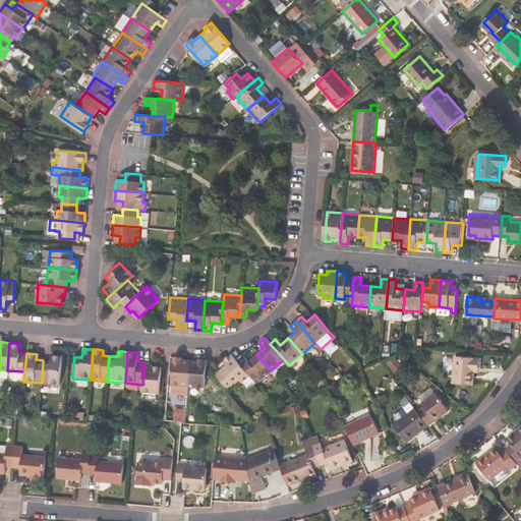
[(230,390),(249,373),(238,360),(232,354),(229,357),(225,360),(227,363),(222,367),(226,373),(220,379),(230,390)]
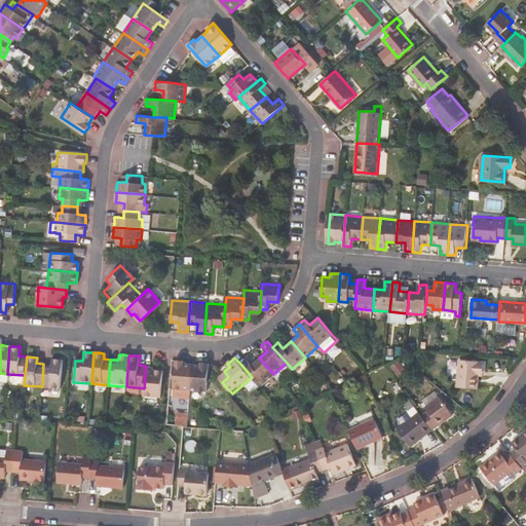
[(251,365),(246,359),(242,362),(240,364),(252,377),(260,386),(273,374),(259,358),(251,365)]
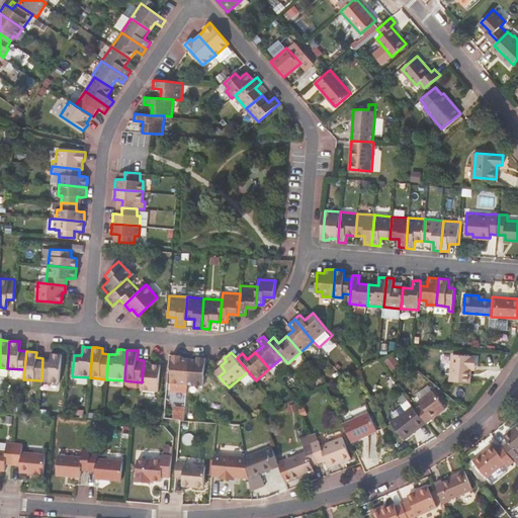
[(61,354),(51,353),(50,358),(42,358),(41,380),(58,381),(61,354)]
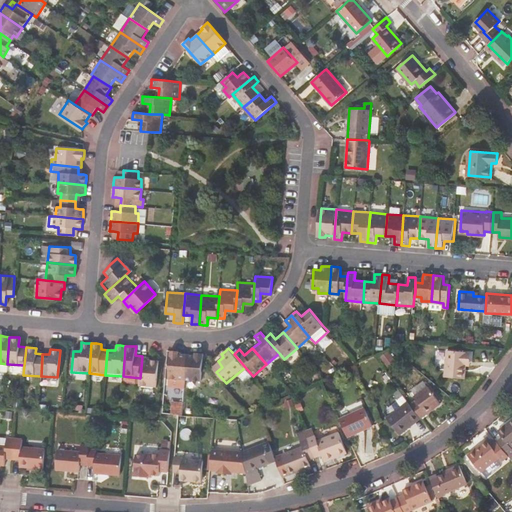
[(165,374),(185,375),(187,353),(179,353),(179,350),(173,350),(167,350),(165,374)]
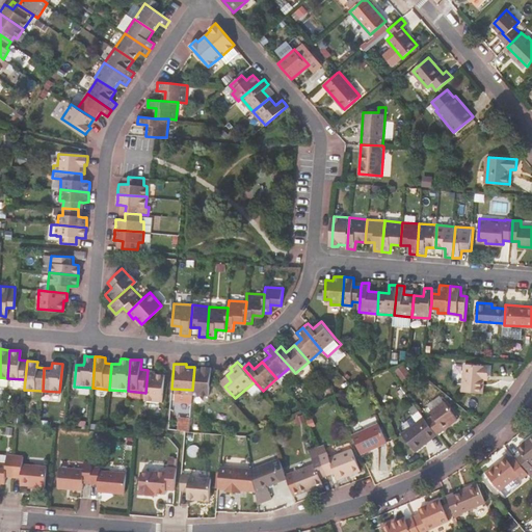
[(466,364),(463,391),(484,392),(485,378),(489,378),(490,366),(466,364)]
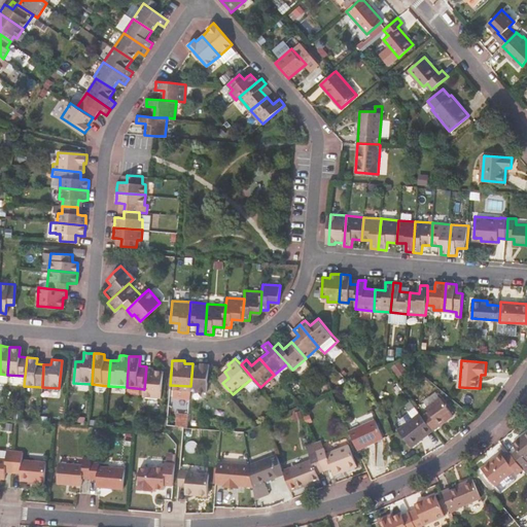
[(208,387),(208,380),(209,374),(210,362),(206,362),(202,362),(202,364),(192,363),(190,386),(208,387)]
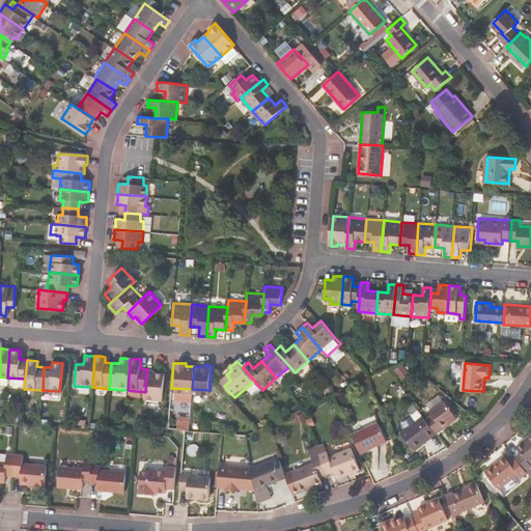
[(156,372),(156,369),(151,369),(147,369),(145,392),(145,397),(164,398),(166,373),(156,372)]
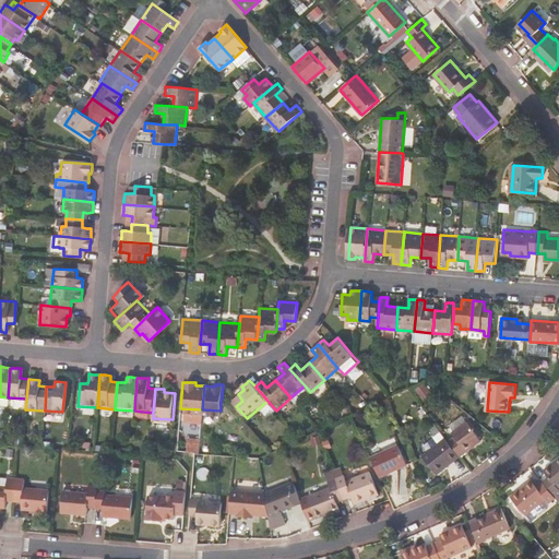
[(454,437),(449,441),(458,453),(460,454),(480,438),(466,420),(451,432),(454,437)]
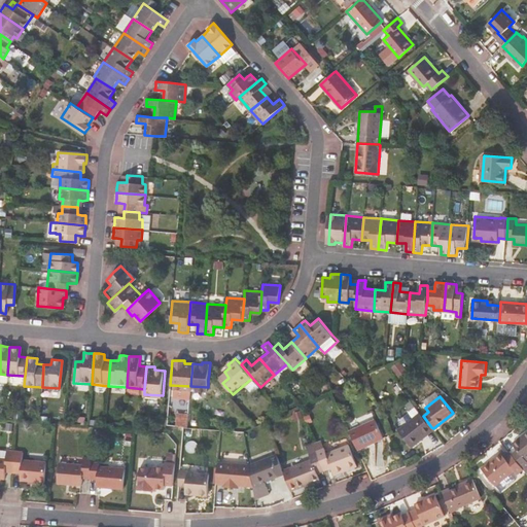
[(412,445),(417,441),(416,438),(431,427),(423,416),(420,412),(398,428),(412,445)]
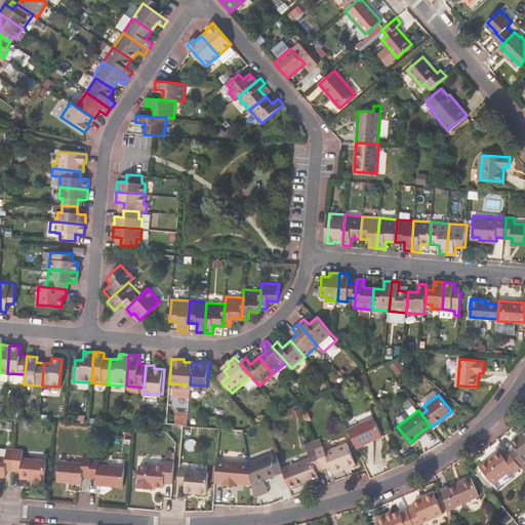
[(188,425),(189,411),(175,411),(175,425),(188,425)]
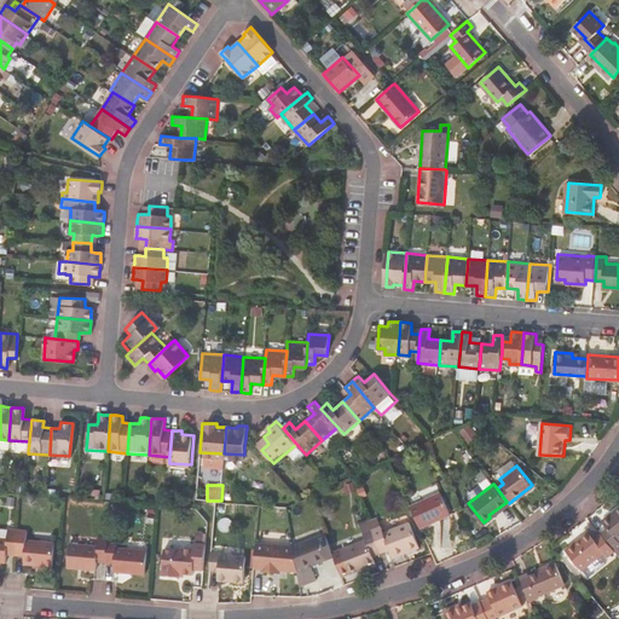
[(441,493),(411,507),(421,528),(451,516),(441,493)]
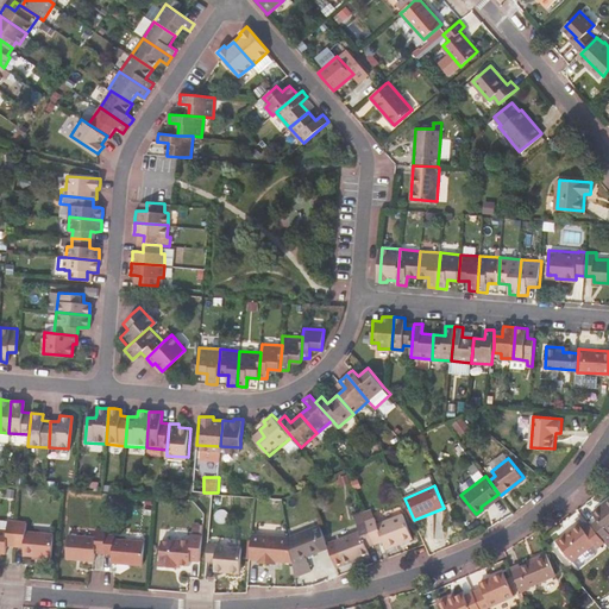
[(482,509),(501,495),(498,494),(481,507),(482,509)]
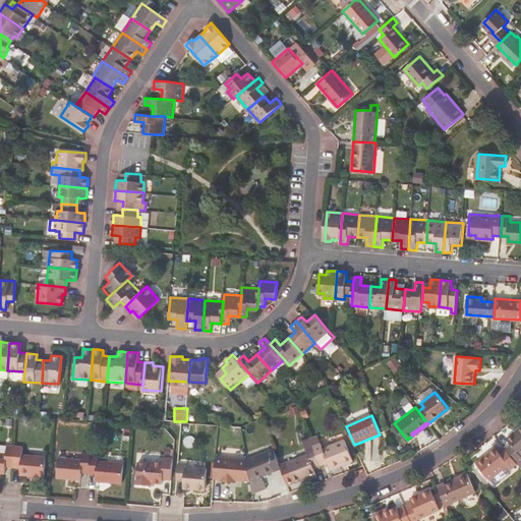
[(512,445),(506,449),(516,461),(520,457),(520,456),(519,454),(520,452),(520,425),(506,438),(512,445)]
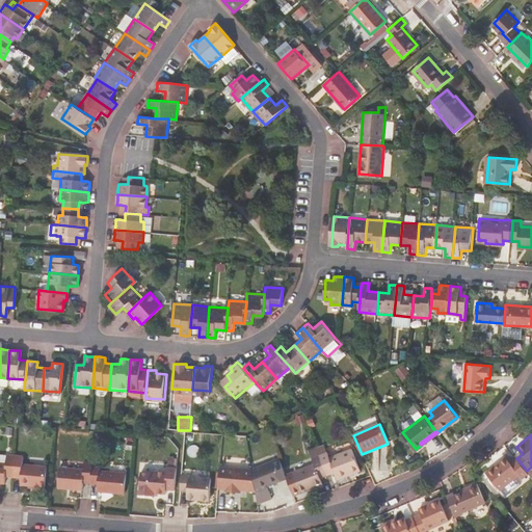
[(327,451),(320,454),(327,474),(336,471),(338,476),(351,471),(351,473),(362,470),(353,448),(330,456),(327,451)]
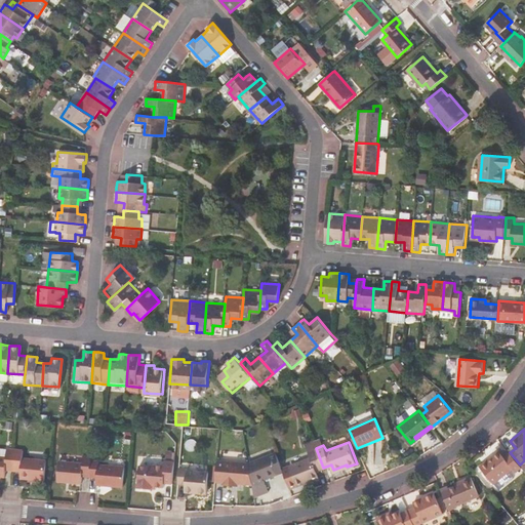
[(316,471),(323,468),(316,448),(315,447),(309,450),(311,457),(289,466),(282,469),(284,473),(290,488),(296,485),(319,477),(316,471)]
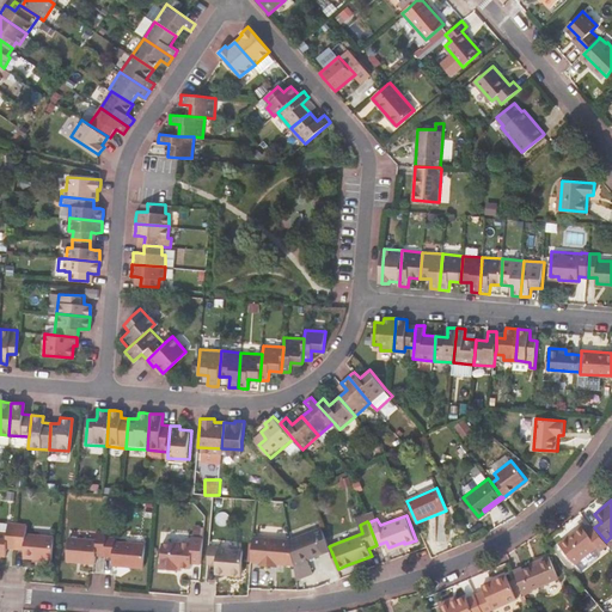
[(6,545),(16,546),(18,522),(8,522),(7,531),(0,530),(0,554),(5,555),(6,545)]
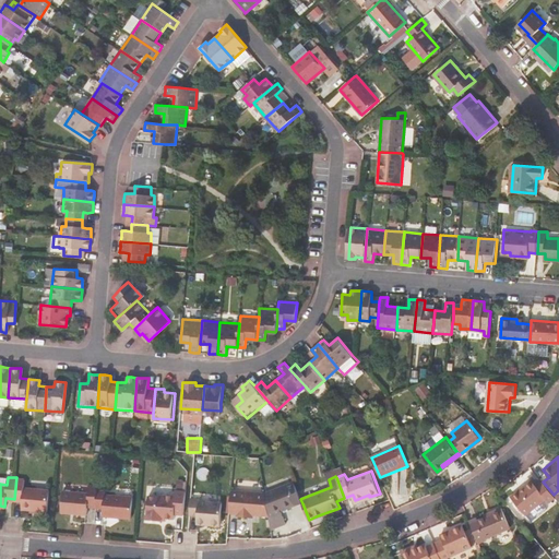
[(24,478),(16,477),(14,499),(22,500),(21,508),(47,511),(49,489),(23,487),(24,478)]
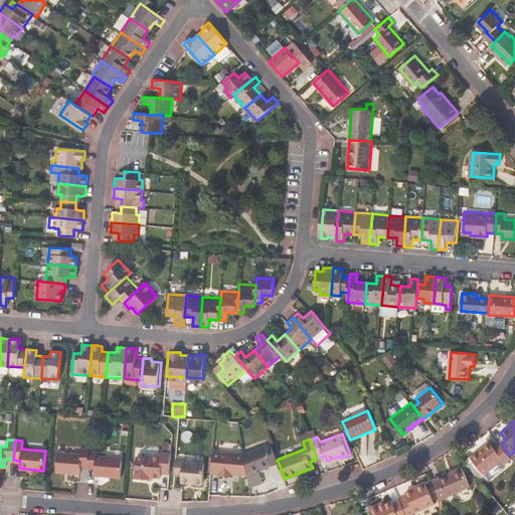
[(506,463),(512,458),(510,456),(500,444),(495,448),(490,443),(472,457),(485,474),(504,460),(506,463)]
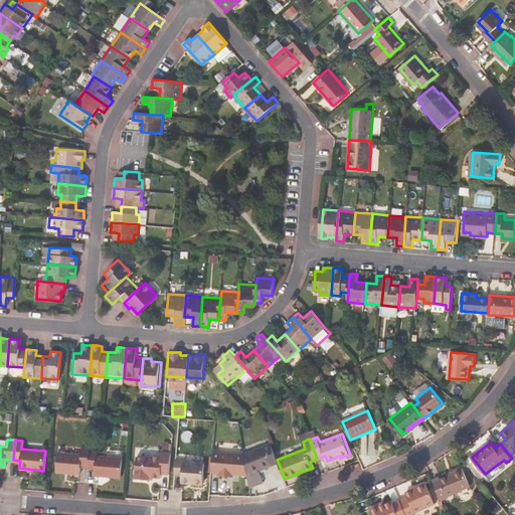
[(247,475),(279,464),(277,460),(271,445),(245,454),(244,454),(247,475)]
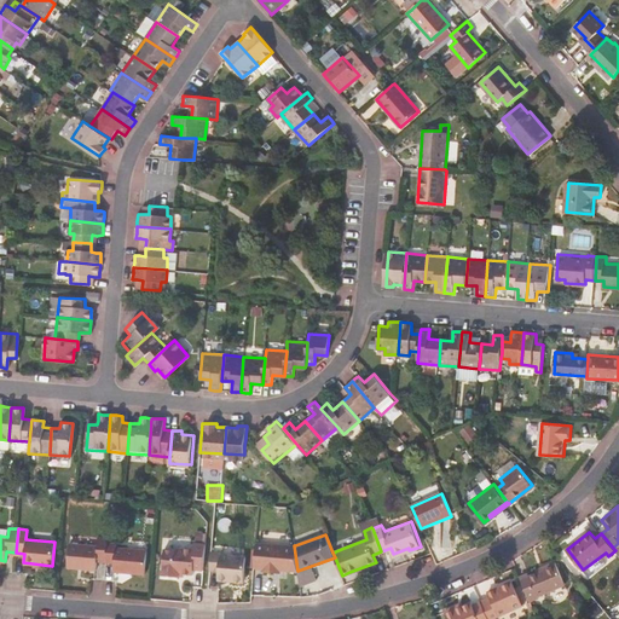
[(97,560),(106,561),(108,542),(108,538),(98,537),(97,545),(70,543),(68,567),(96,570),(97,560)]
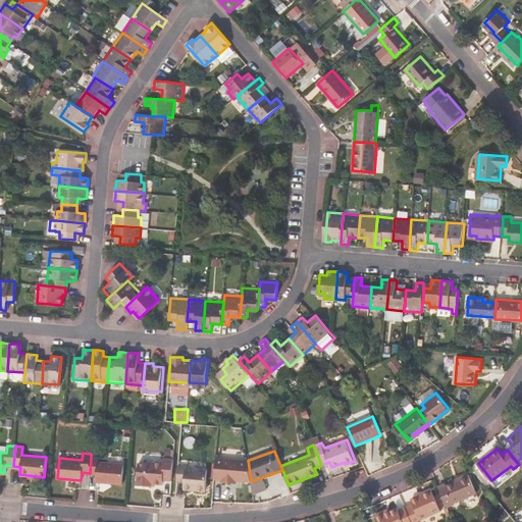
[(99,457),(91,457),(90,473),(97,473),(97,481),(122,483),(125,463),(99,461),(99,457)]
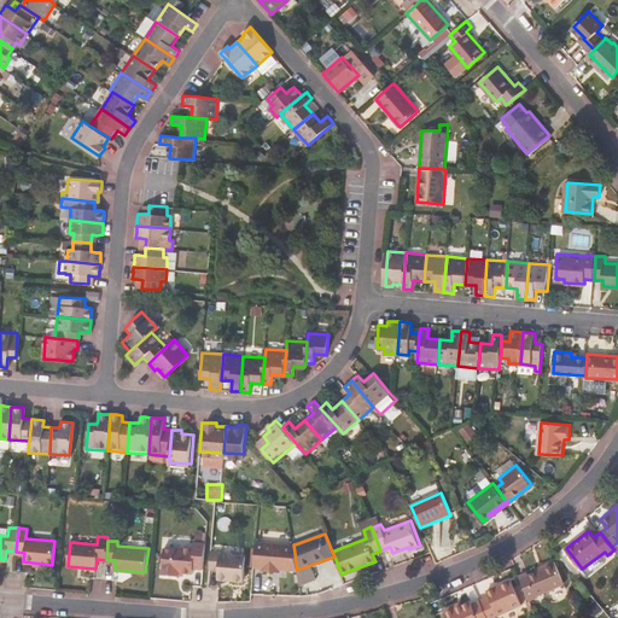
[(193,567),(204,569),(205,546),(205,542),(196,542),(196,548),(164,546),(163,573),(180,575),(180,572),(193,572),(193,567)]
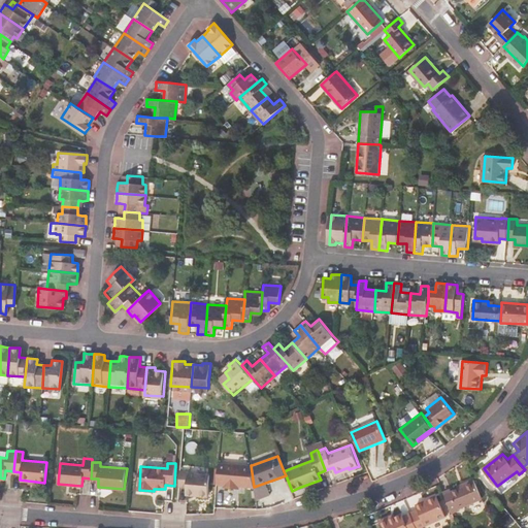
[(251,465),(219,463),(217,485),(224,486),(224,488),(233,489),(234,486),(254,488),(254,487),(251,465)]
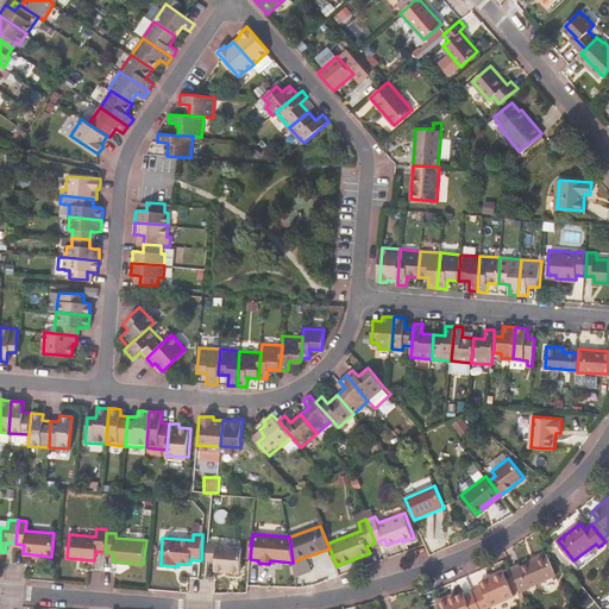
[(217,542),(208,542),(206,560),(215,562),(214,570),(239,572),(242,547),(217,545),(217,542)]
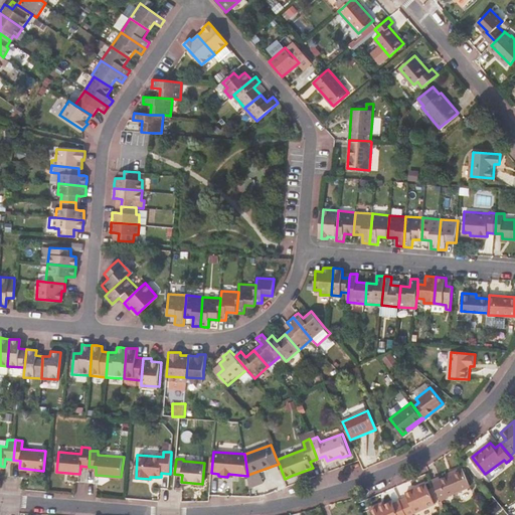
[(440,477),(433,480),(441,500),(449,497),(448,495),(471,486),(463,467),(452,472),(453,474),(441,479),(440,477)]
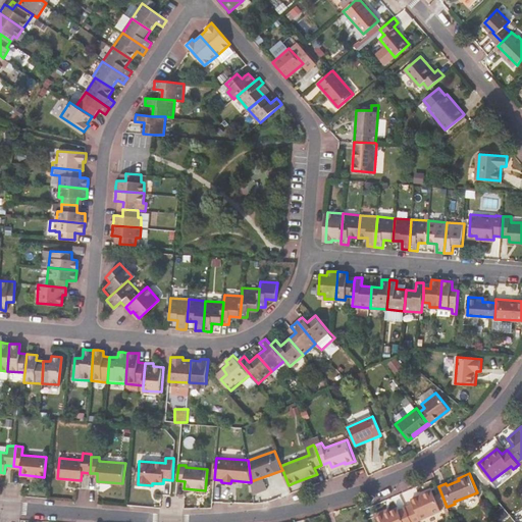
[(415,505),(406,508),(412,521),(441,510),(434,489),(412,499),(415,505)]
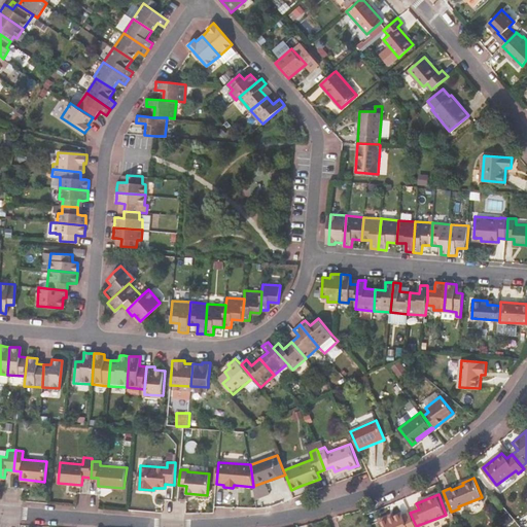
[(416,526),(410,513),(403,516),(402,514),(388,520),(387,518),(380,521),(382,526),(416,526)]
